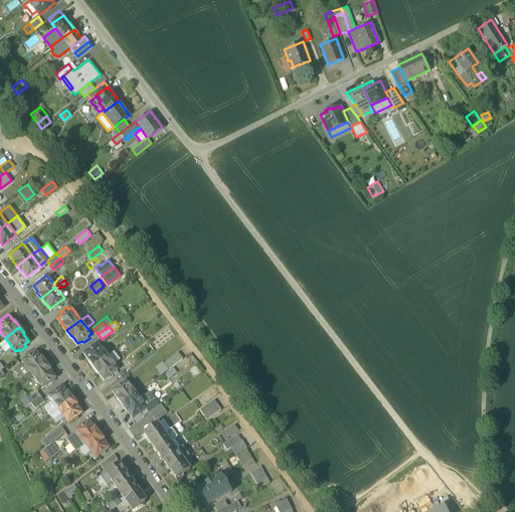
[(11,346),(5,338),(0,341),(0,344),(5,351),(11,346)]
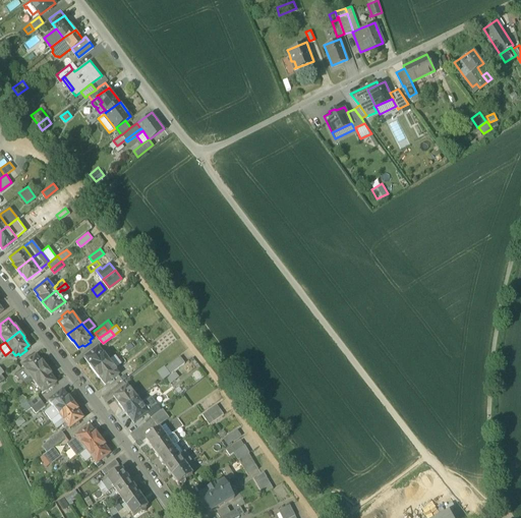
[(90,364),(95,369),(109,359),(99,346),(96,348),(94,345),(87,350),(89,353),(84,356),(91,363),(90,364)]
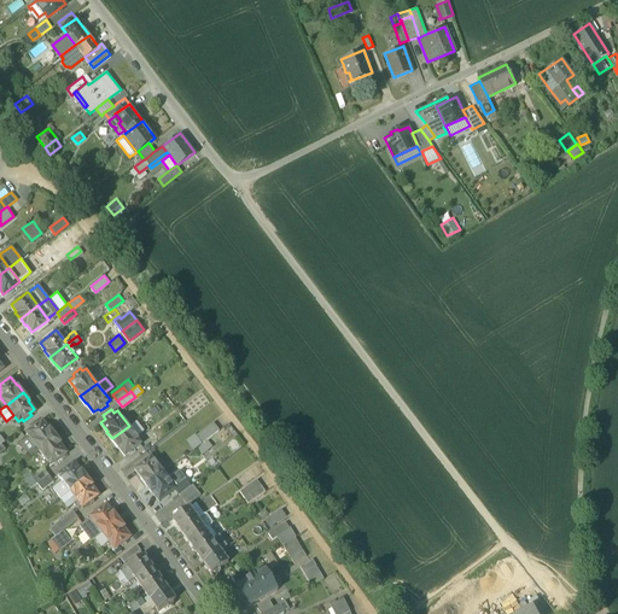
[(27,432),(28,434),(39,446),(56,434),(50,427),(42,419),(38,422),(35,420),(28,426),(29,428),(27,432)]
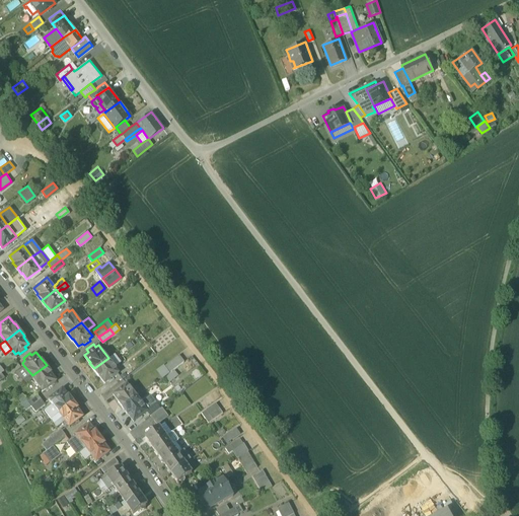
[(108,358),(115,366),(121,361),(115,353),(108,358)]
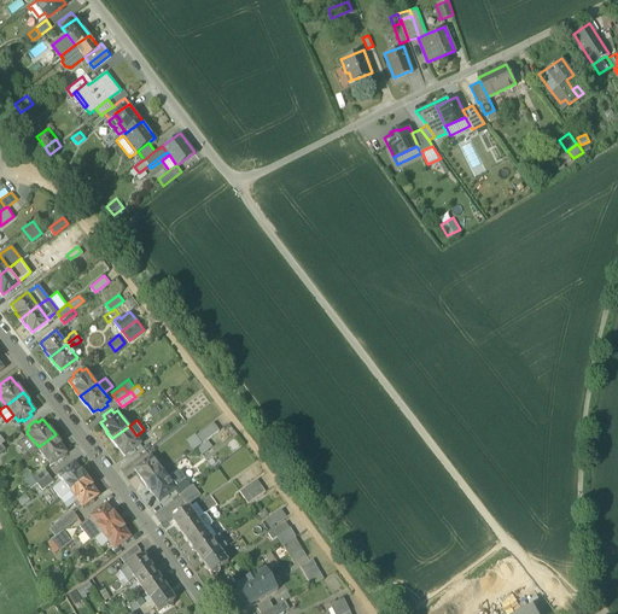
[(196,433),(202,442),(219,428),(214,421),(196,433)]
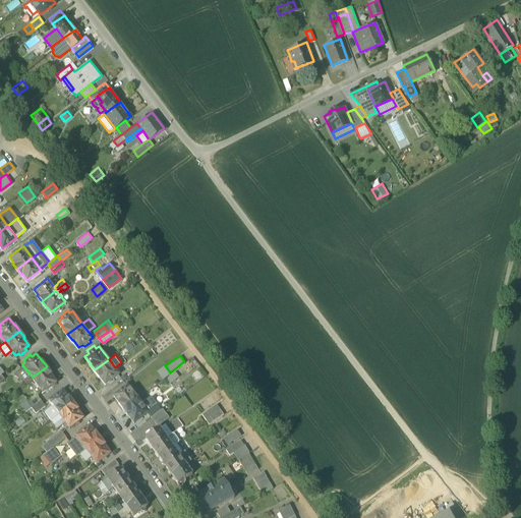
[(115,367),(109,359),(95,369),(99,376),(100,376),(106,384),(110,381),(111,383),(117,378),(116,376),(119,372),(115,367)]
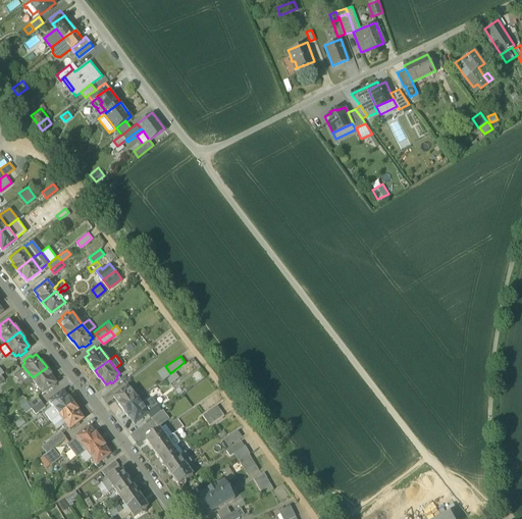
[(163,378),(170,373),(165,366),(164,365),(157,371),(163,378)]
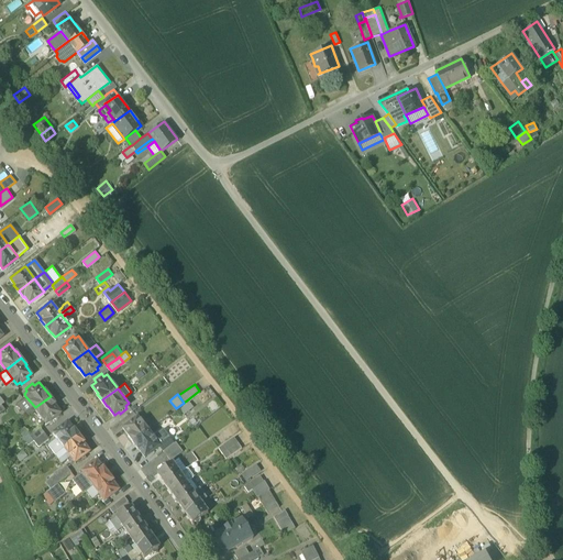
[(28,414),(35,407),(25,396),(17,403),(22,409),(24,408),(28,414)]
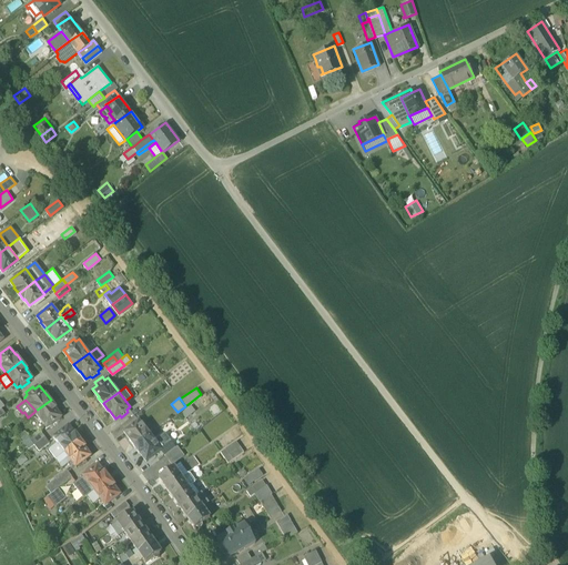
[(56,405),(51,400),(36,411),(47,426),(50,424),(51,426),(59,420),(57,419),(61,415),(56,406),(56,405)]
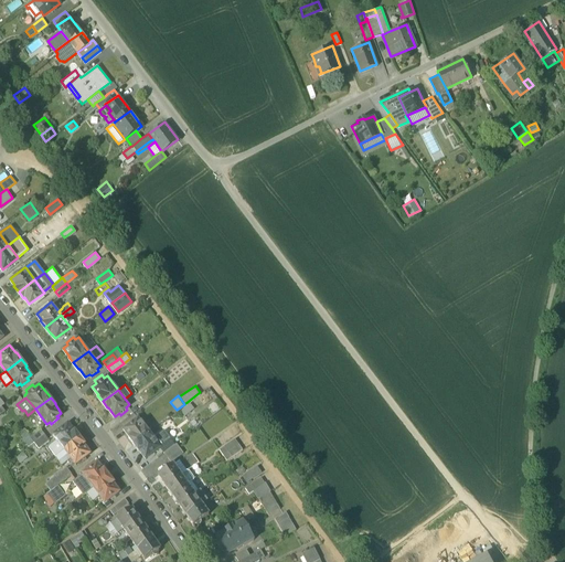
[(190,401),(180,409),(184,414),(194,406),(190,401)]
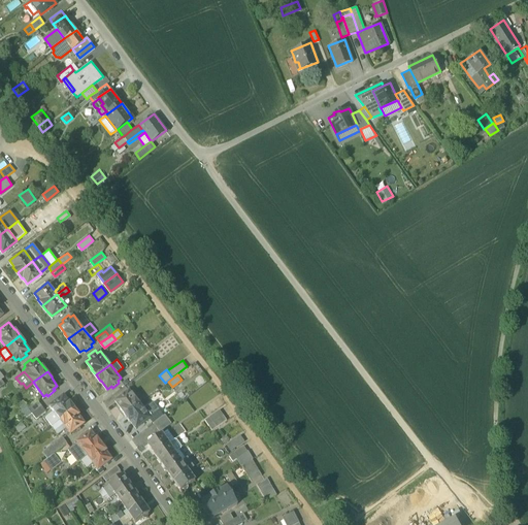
[(121,407),(125,414),(139,402),(129,389),(126,391),(125,389),(118,394),(120,396),(116,399),(122,406),(121,407)]
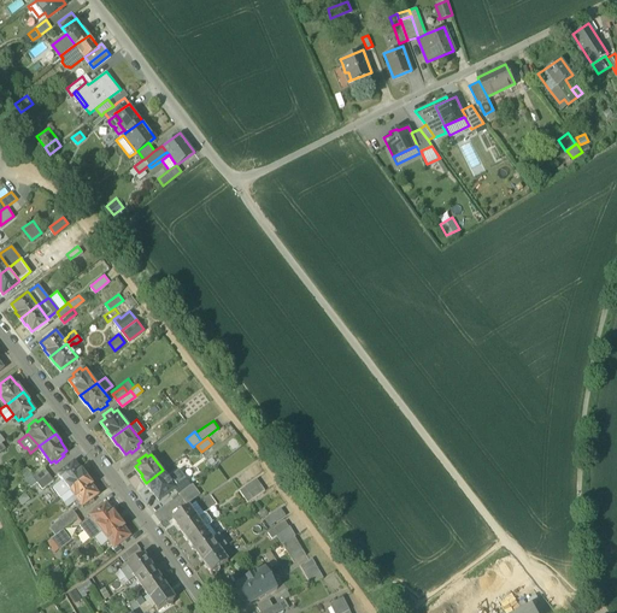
[(57,472),(63,478),(70,489),(87,476),(82,467),(81,469),(74,459),(57,472)]
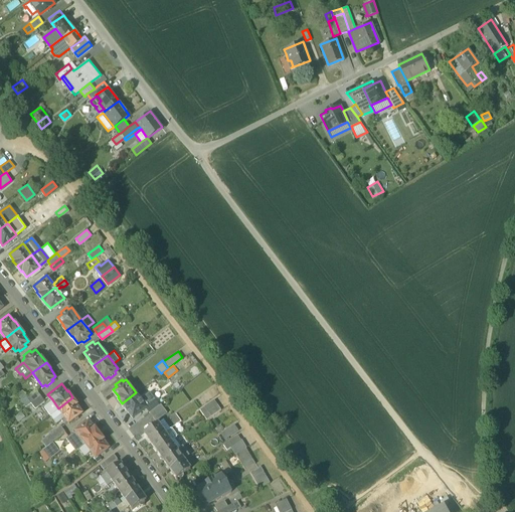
[(22,390),(17,394),(25,405),(31,401),(40,394),(36,388),(27,395),(22,390)]
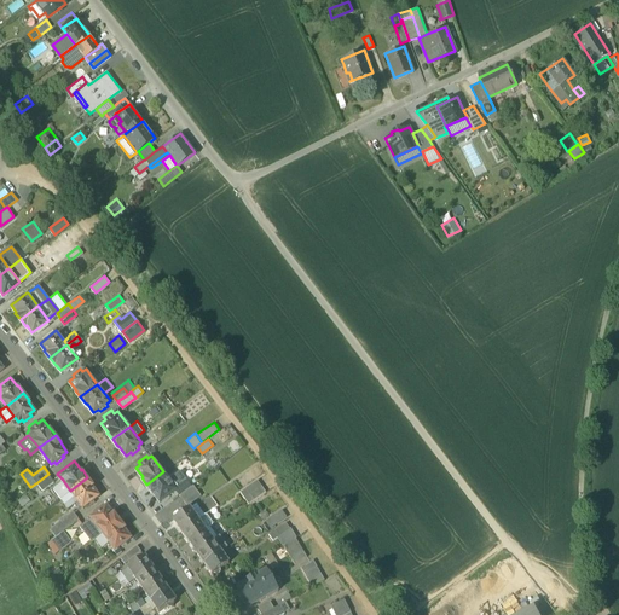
[(175,487),(163,471),(146,485),(152,492),(154,491),(160,500),(165,497),(166,499),(174,493),(172,491),(175,487)]
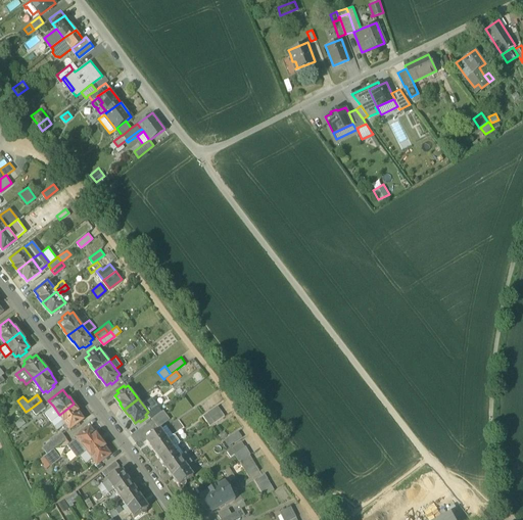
[(41,400),(32,408),(36,413),(45,406),(41,400)]
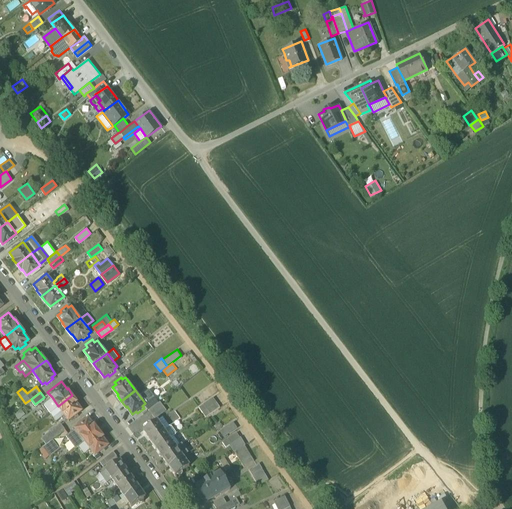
[(77,401),(72,395),(58,406),(64,414),(68,419),(82,409),(77,401)]
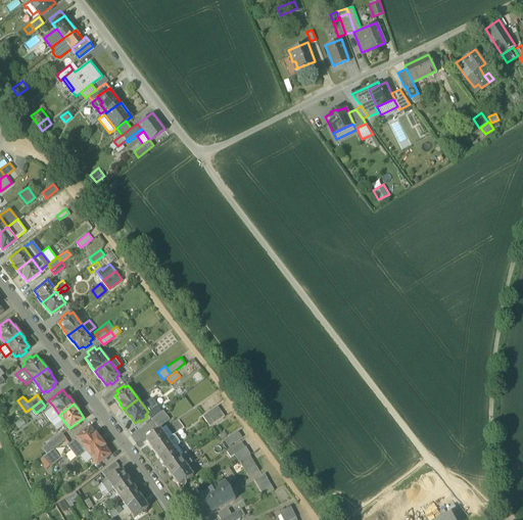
[(203,415),(206,419),(221,409),(218,405),(203,415)]
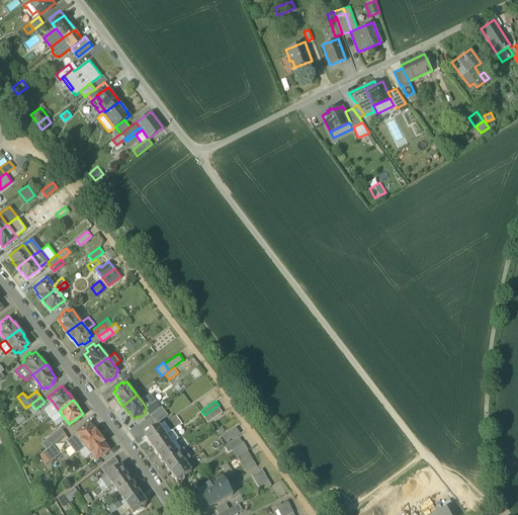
[(51,417),(59,411),(53,402),(45,408),(51,417)]
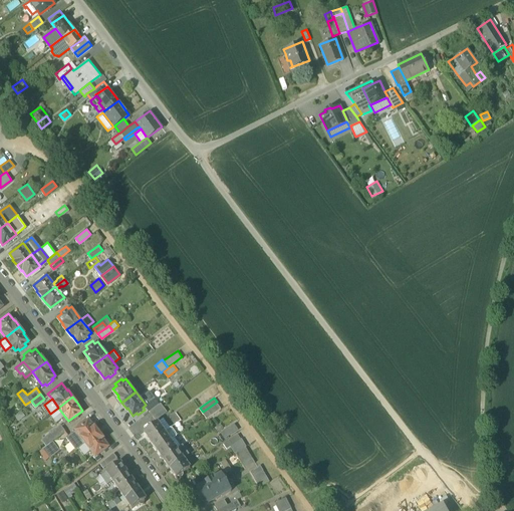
[(149,411),(152,415),(164,406),(160,402),(149,411)]
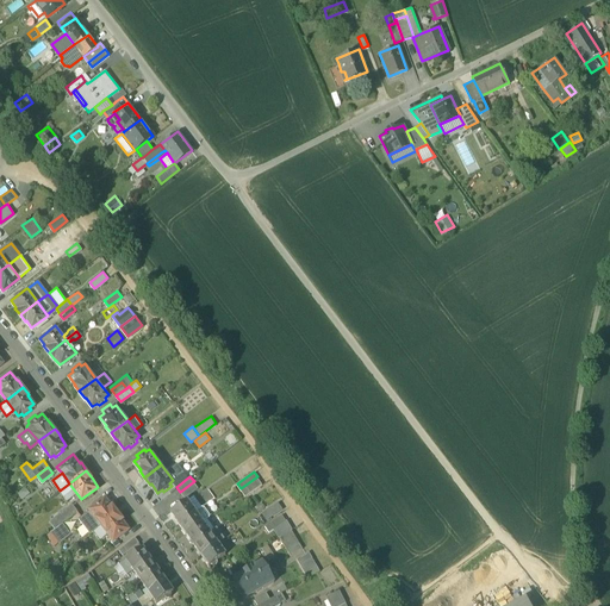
[(262,482),(257,476),(241,488),(244,494),(262,482)]
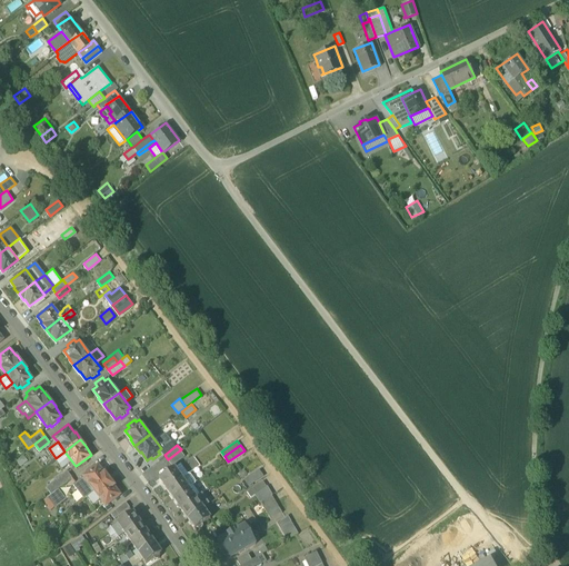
[(185,454),(181,449),(168,459),(171,464),(185,454)]
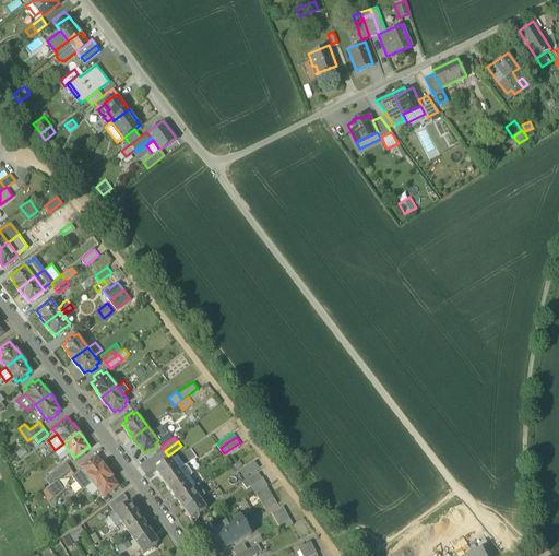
[(63,444),(55,450),(61,459),(70,452),(63,444)]
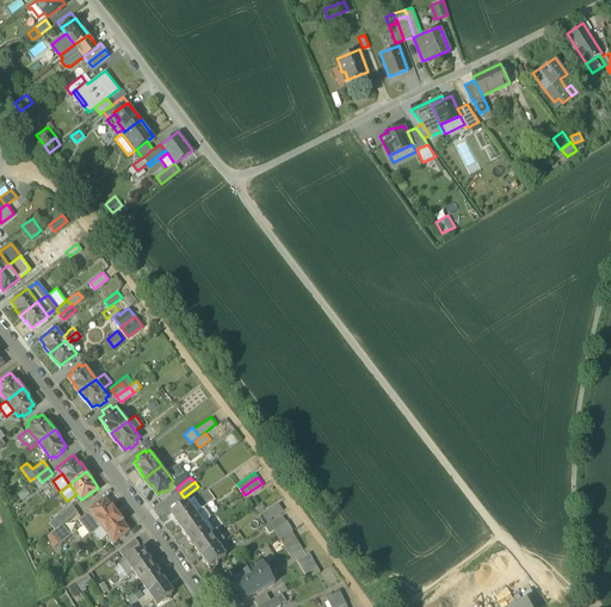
[(30,493),(25,485),(17,493),(22,499),(30,493)]
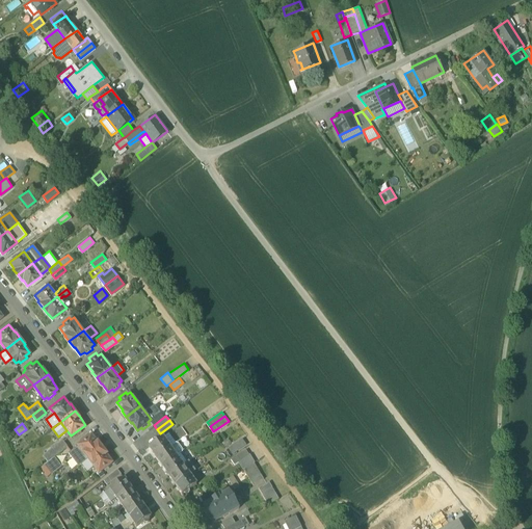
[(169,445),(176,441),(169,431),(163,435),(169,445)]
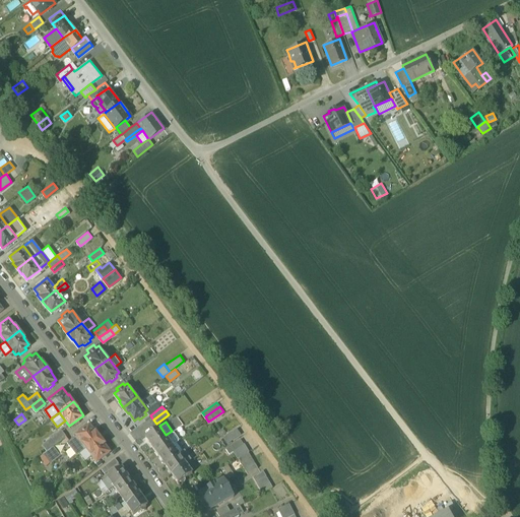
[(75,434),(76,435),(86,447),(101,436),(95,430),(94,431),(89,423),(75,434)]
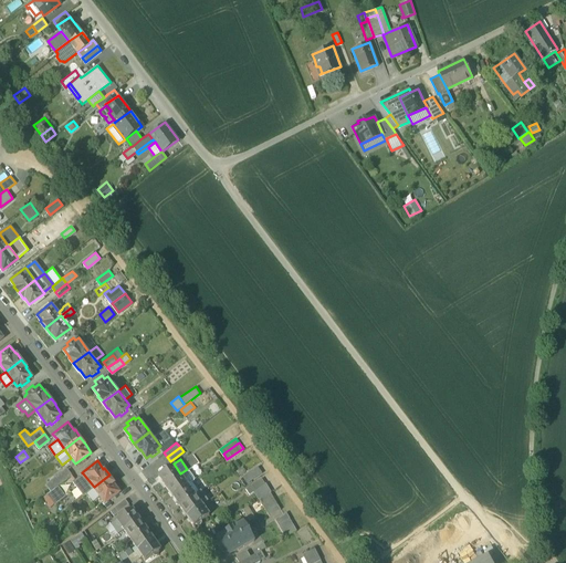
[(158,475),(165,485),(180,473),(174,464),(158,475)]
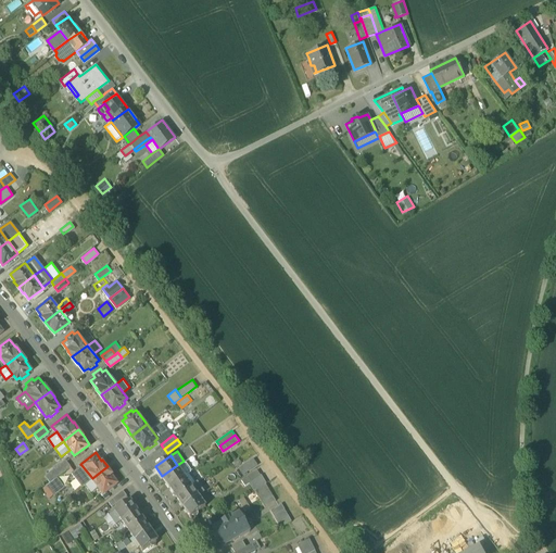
[(243,473),(257,463),(253,456),(239,466),(243,473)]
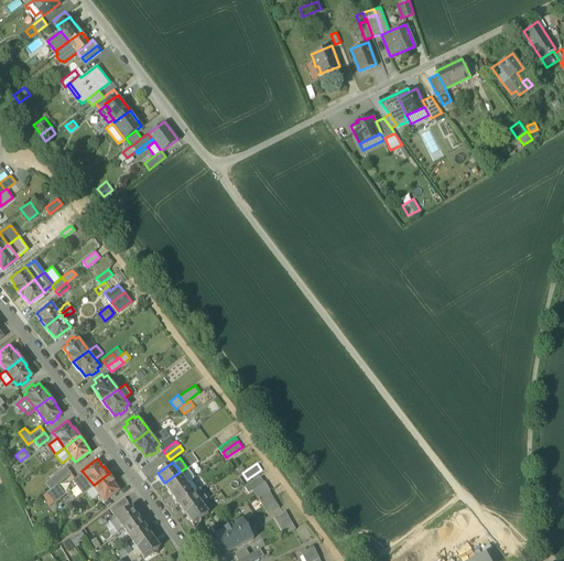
[(45,481),(51,488),(57,482),(72,472),(66,465),(45,481)]
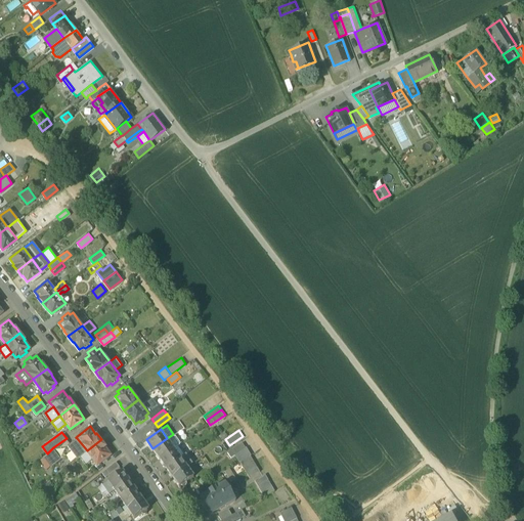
[(173,434),(167,438),(174,447),(177,444),(180,443),(173,434)]
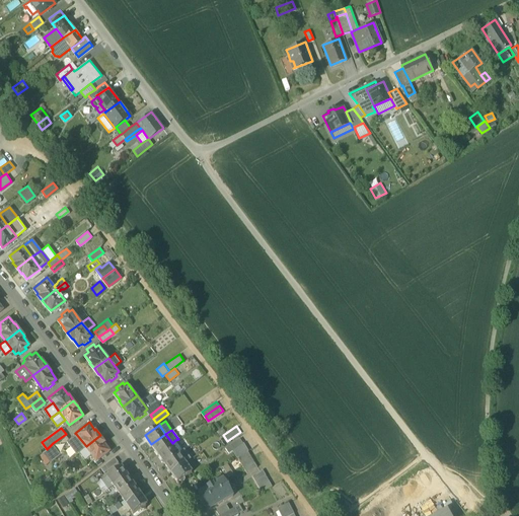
[(79,451),(86,446),(76,434),(67,441),(76,453),(79,451)]
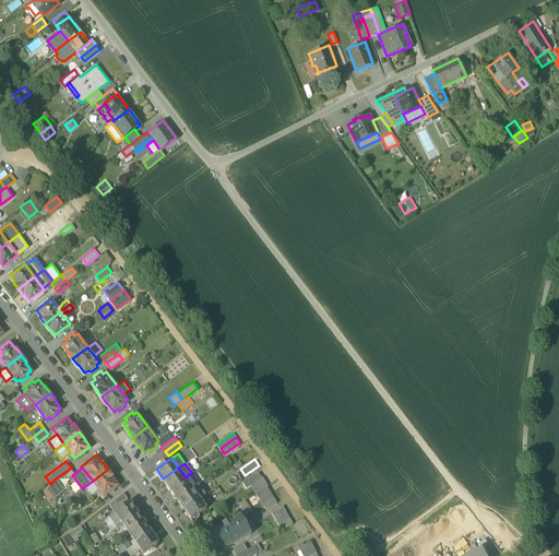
[(170,488),(186,477),(178,468),(163,478),(170,488)]
